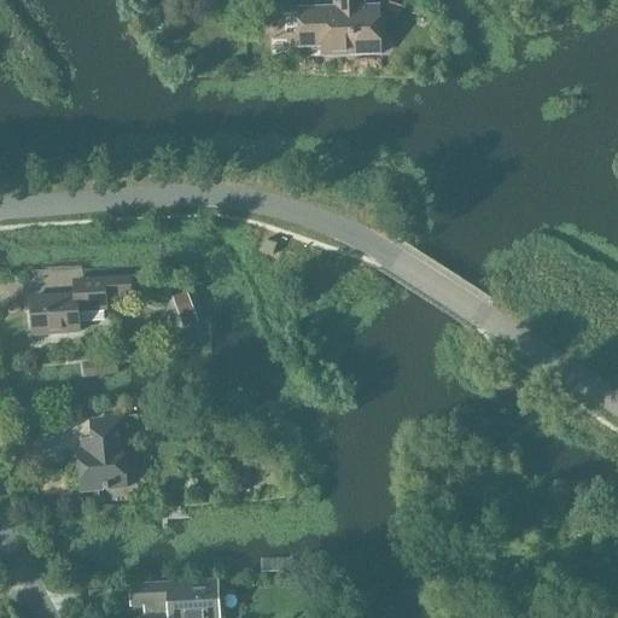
[(363,7),(363,0),(333,0),(334,9),(299,10),(301,48),(322,48),(322,58),(380,56),(379,7),(363,7)]
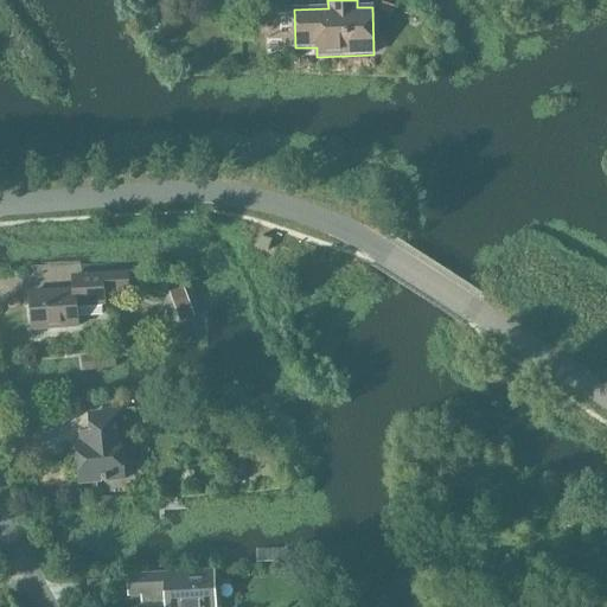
[(268,251),(272,241),(261,237),(257,248),(268,251)]
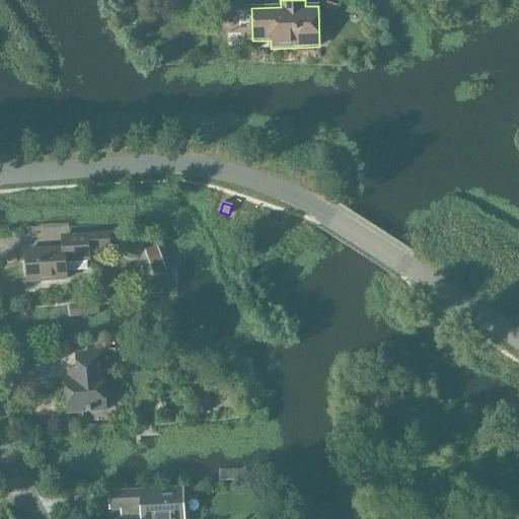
[(63,236),(63,248),(26,251),(28,283),(66,280),(65,264),(90,262),(90,250),(110,249),(109,233),(63,236)]
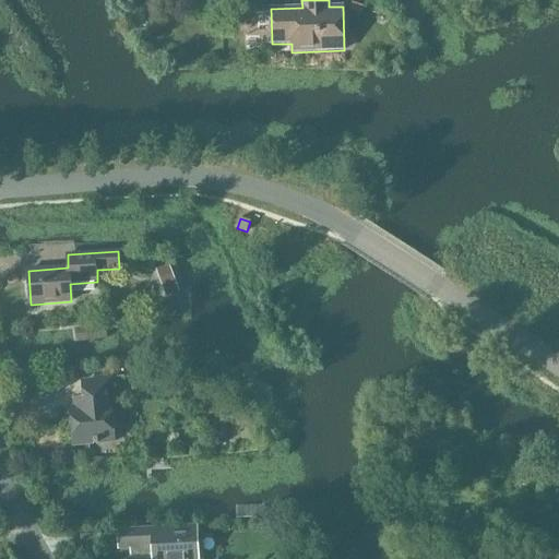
[(168,266),(155,271),(161,283),(174,278),(168,266)]
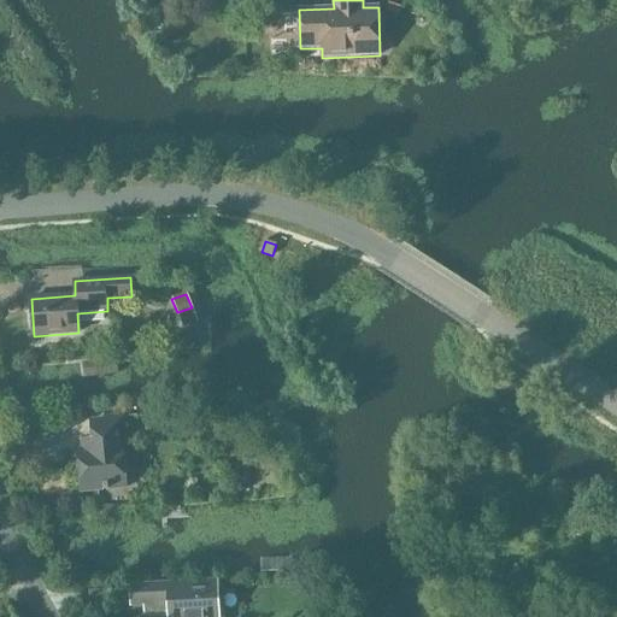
[(82,492),(125,487),(123,468),(127,468),(125,453),(127,453),(123,417),(104,419),(105,422),(92,423),(93,441),(83,441),(84,451),(78,452),(82,492)]
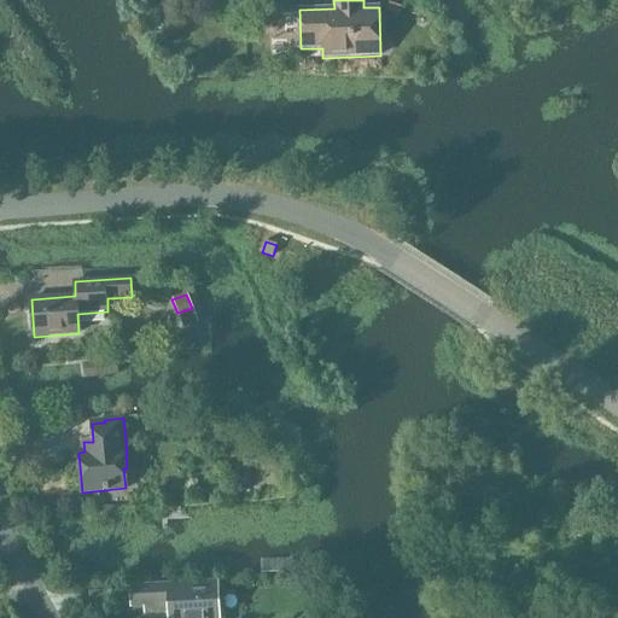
[(292,558),(261,560),(262,573),(291,572),(292,558)]
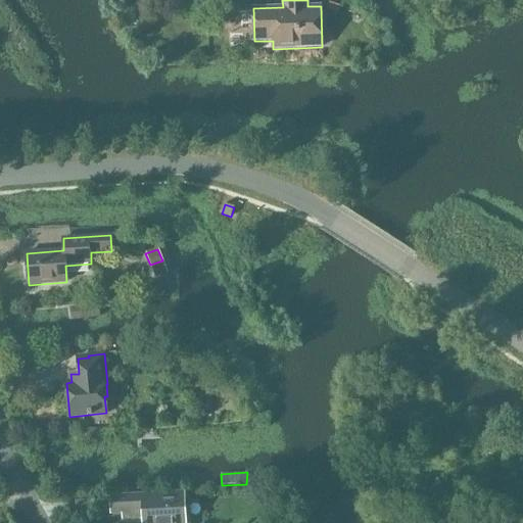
[(186,522),(185,492),(109,496),(110,515),(141,513),(141,522),(186,522)]
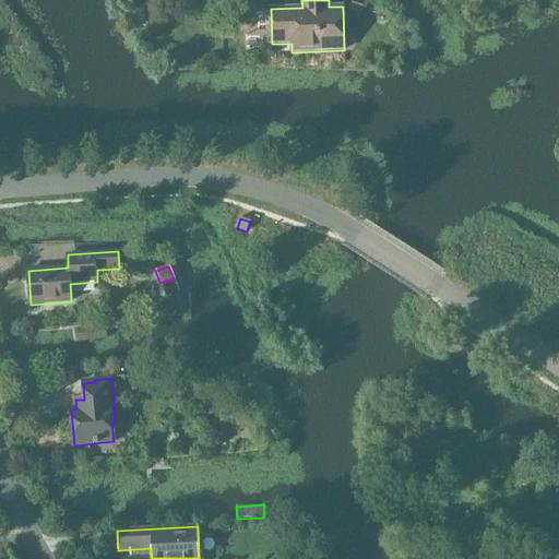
[(300,533),(297,538),(299,544),(306,544),(309,539),(307,534),(300,533)]
